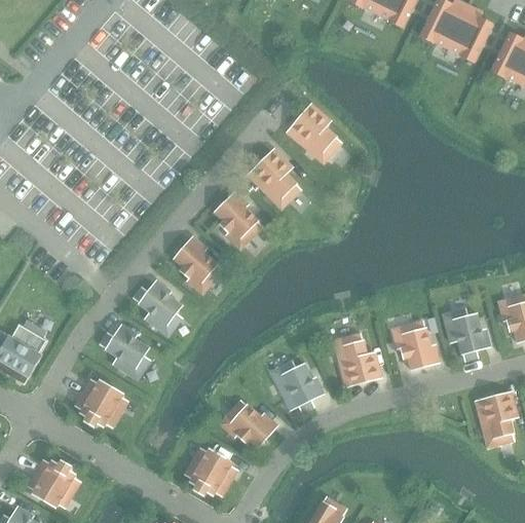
[(376,10),(381,0),(357,0),(376,10)]
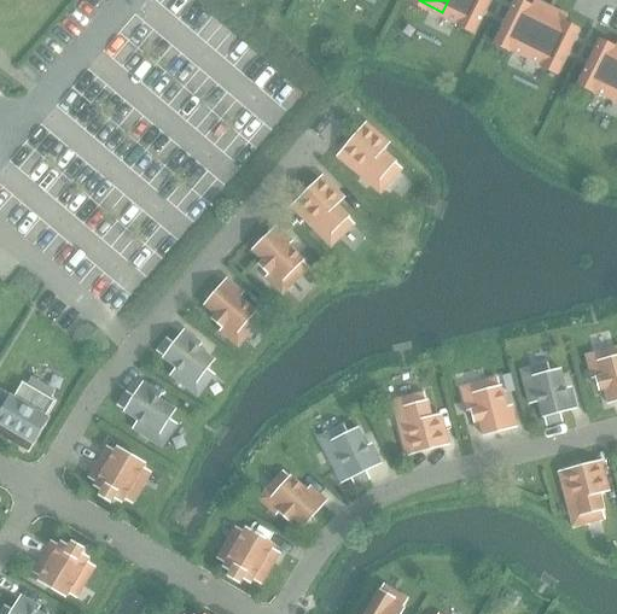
[(448,0),(442,12),(473,28),(488,0),(448,0)]
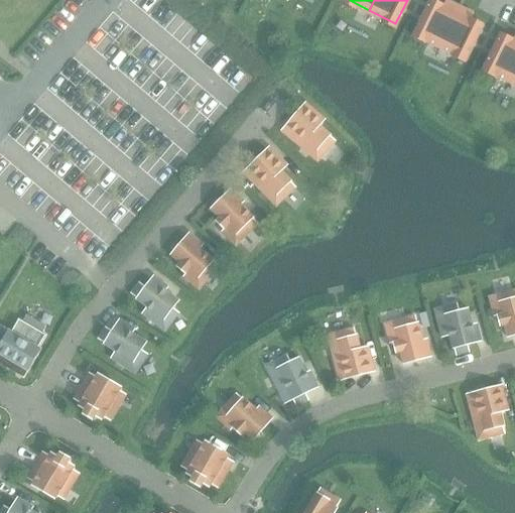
[(440,43),(459,8),(442,0),(430,0),(415,30),(440,43)]
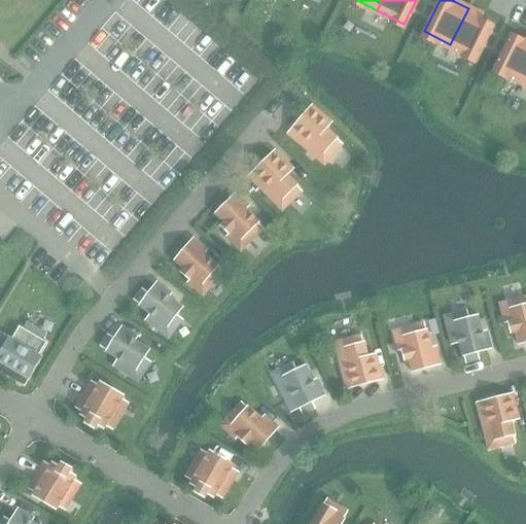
[(468,8),(450,44),(476,58),(495,22),(468,8)]
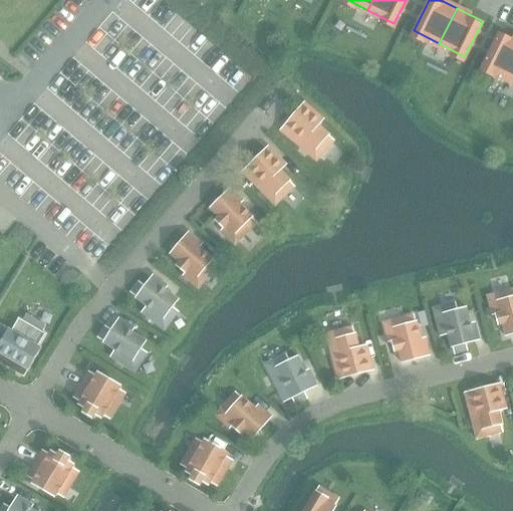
[(509,77),(512,69),(512,34),(502,29),(484,64),(509,77)]
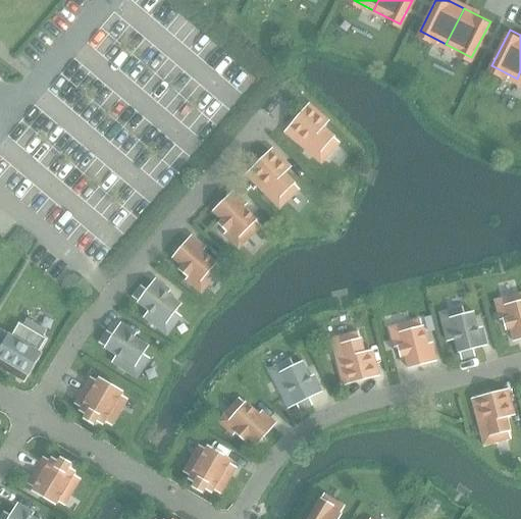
[(252,126),(266,112),(258,105),(245,119),(252,126)]
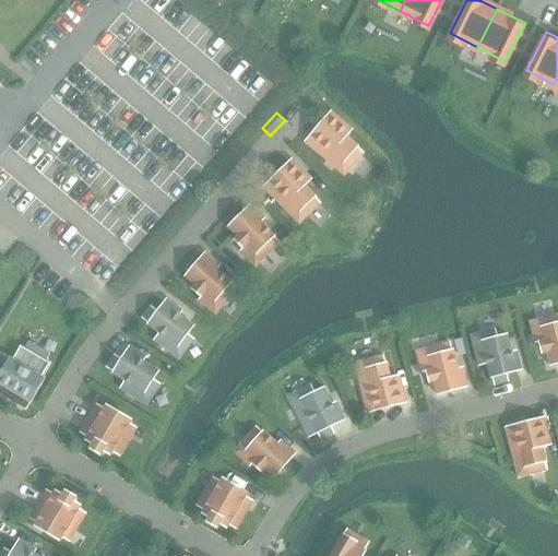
[(348,165),(361,150),(355,144),(356,143),(344,133),(347,130),(327,113),(304,140),(316,151),(319,146),(328,155),(331,152),(341,161),(342,160),(348,165)]
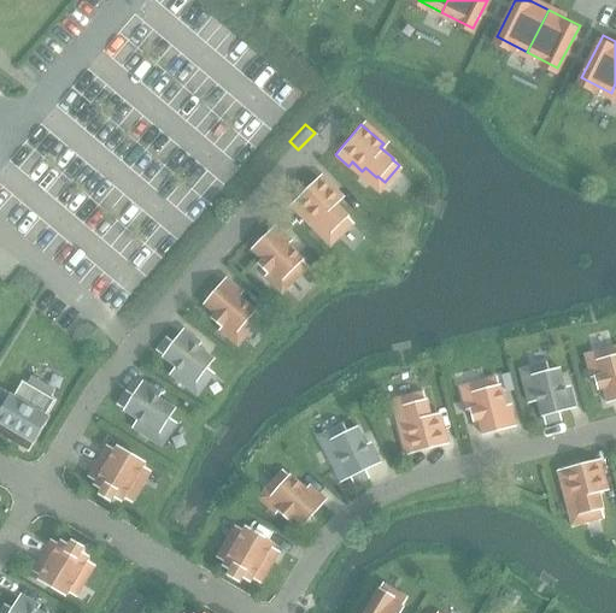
[(351,220),(345,214),(346,213),(334,201),(338,198),(317,176),(288,204),(301,217),(305,213),(315,223),(318,220),(328,230),(329,229),(336,236),(351,220)]
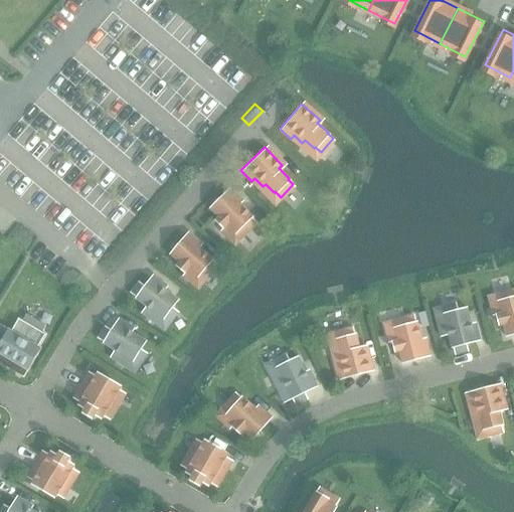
[(225,223),(233,231),(251,214),(226,189),(208,206),(217,215),(214,217),(222,226),(225,223)]
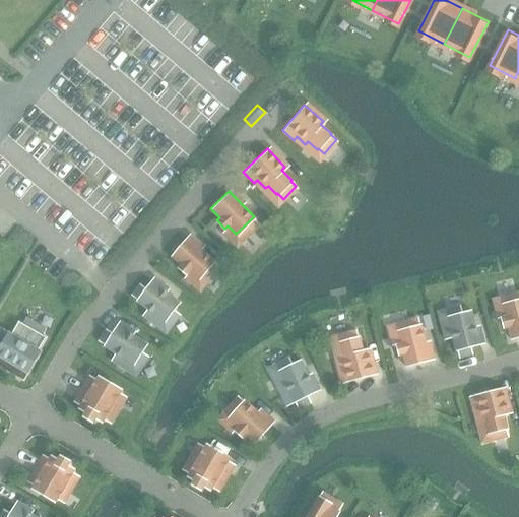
[(188,270),(197,278),(213,259),(187,236),(171,255),(180,262),(177,265),(186,273),(188,270)]
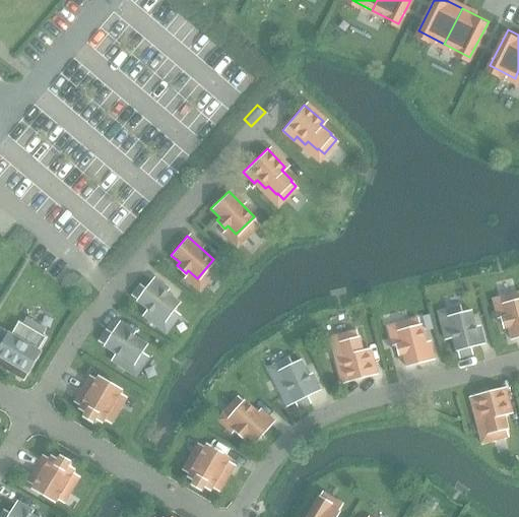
[(136,299),(163,320),(178,300),(151,279),(136,299)]
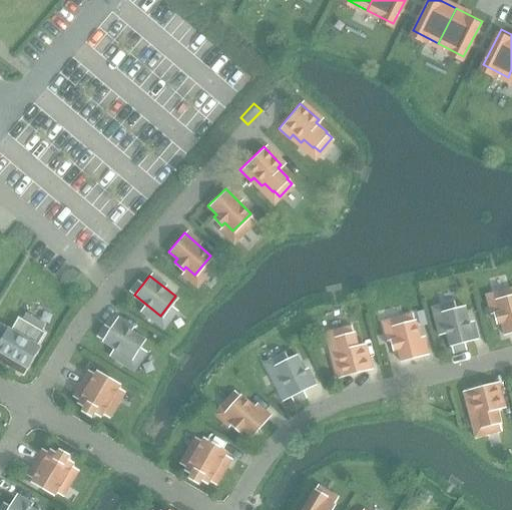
[(503,333),(511,330),(511,293),(494,299),(497,310),(493,311),(496,322),(500,321),(503,333)]
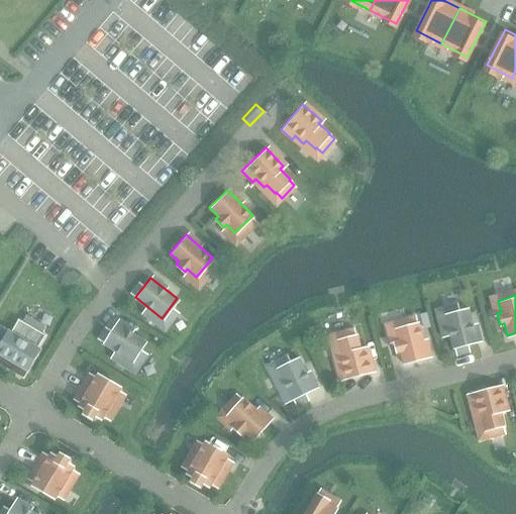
[(443,313),(451,346),(476,340),(468,307),(443,313)]
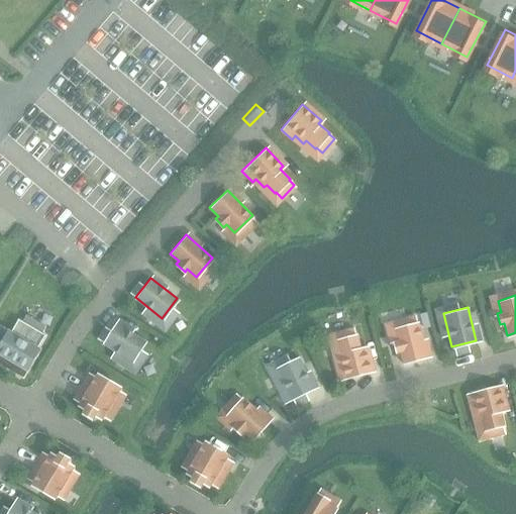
[(40,330),(43,324),(25,313),(21,319),(17,317),(9,330),(0,324),(0,353),(26,369),(39,347),(36,346),(44,333),(40,330)]
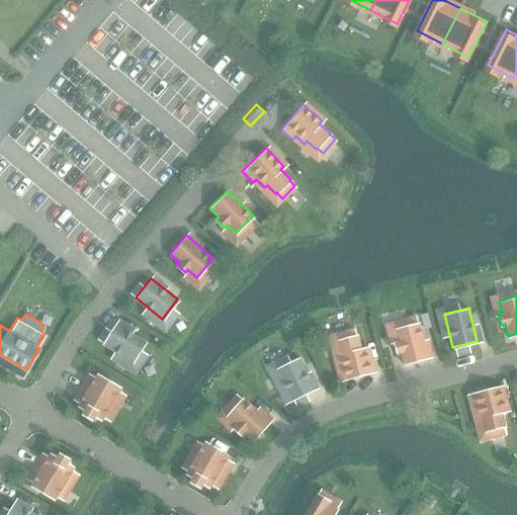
[(102,343),(132,361),(145,340),(116,322),(102,343)]
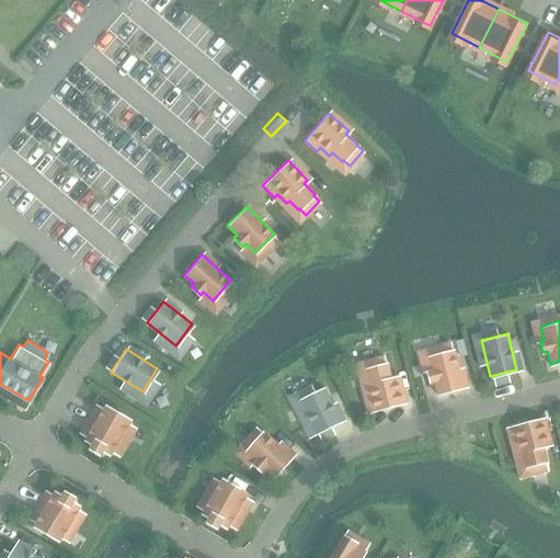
[(436,393),(463,386),(453,349),(426,355),(430,368),(425,369),(429,382),(433,380),(436,393)]
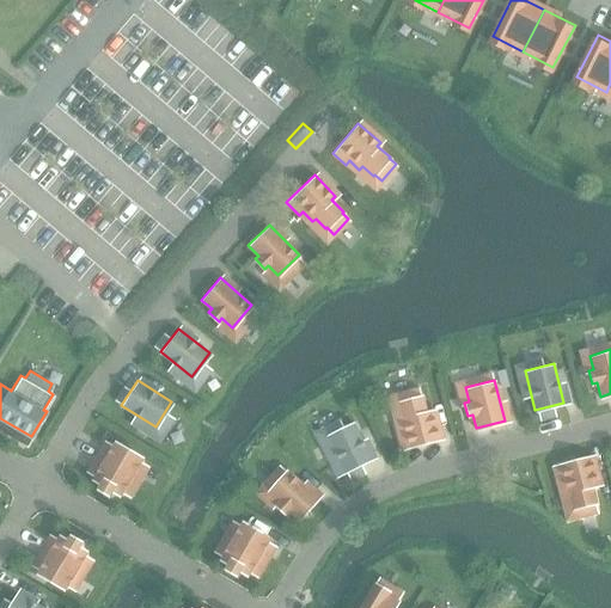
[(421,394),(420,394),(417,386),(397,391),(399,400),(397,400),(401,415),(397,416),(399,429),(395,430),(399,448),(438,437),(431,410),(426,411),(421,394)]
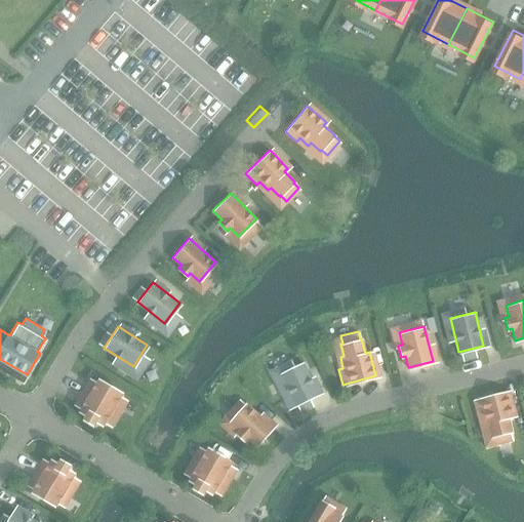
[(88,393),(103,367),(85,357),(71,383),(88,393)]
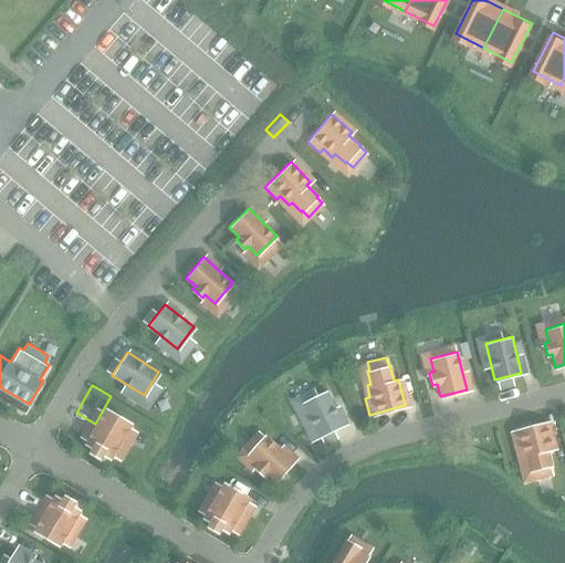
[(303,426),(311,439),(343,424),(326,391),(302,403),(311,421),(303,426)]
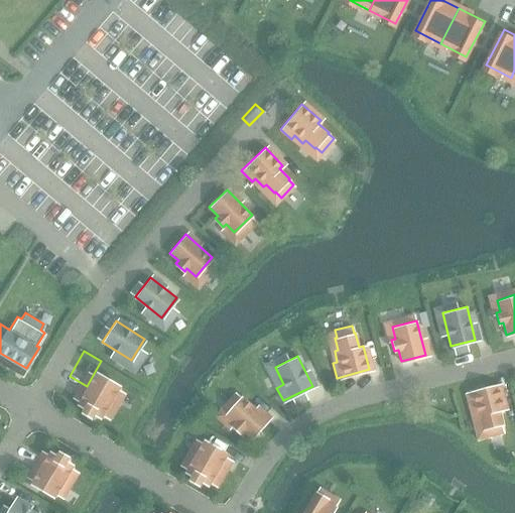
[(79,403),(85,407),(82,411),(91,417),(94,412),(100,416),(118,385),(97,372),(79,403)]
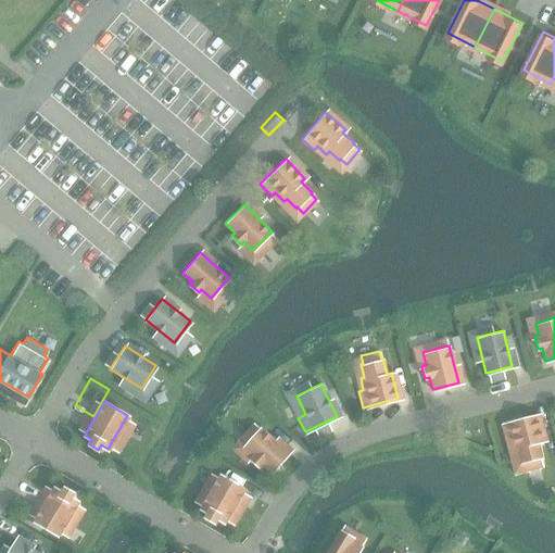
[(520,450),(532,447),(531,442),(544,439),(538,413),(501,423),(507,449),(519,445),(520,450)]
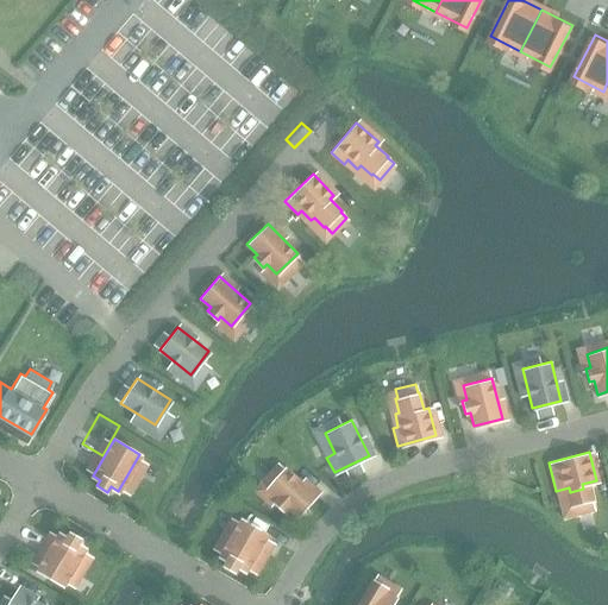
[(267,489),(296,516),(317,493),(286,467),(267,489)]
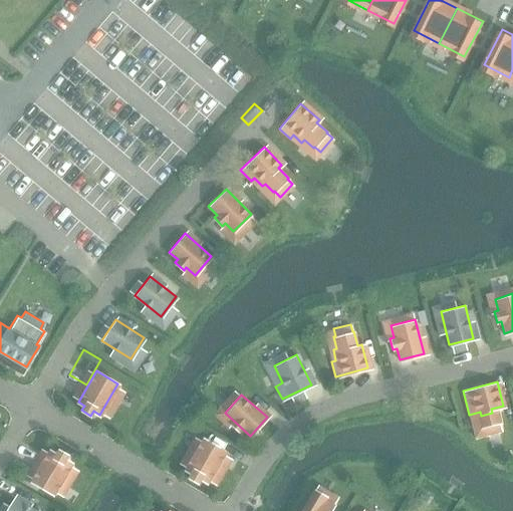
[(185,469),(191,473),(189,477),(198,483),(200,478),(206,482),(225,451),(204,438),(185,469)]
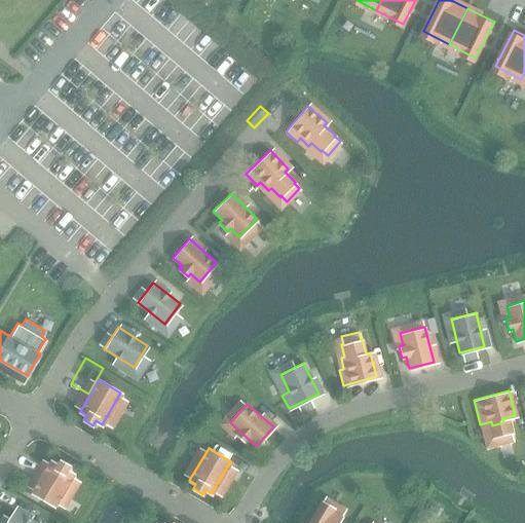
[(32,492),(54,505),(73,473),(67,470),(70,464),(60,459),(58,463),(51,460),(32,492)]
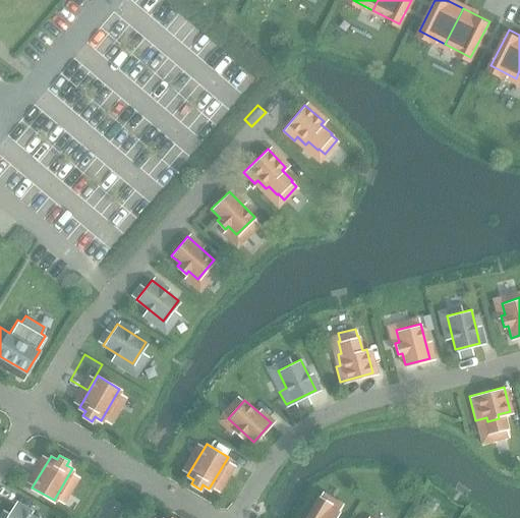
[(318,496),(304,517),(333,517),(338,511),(330,506),(331,504),(318,496)]
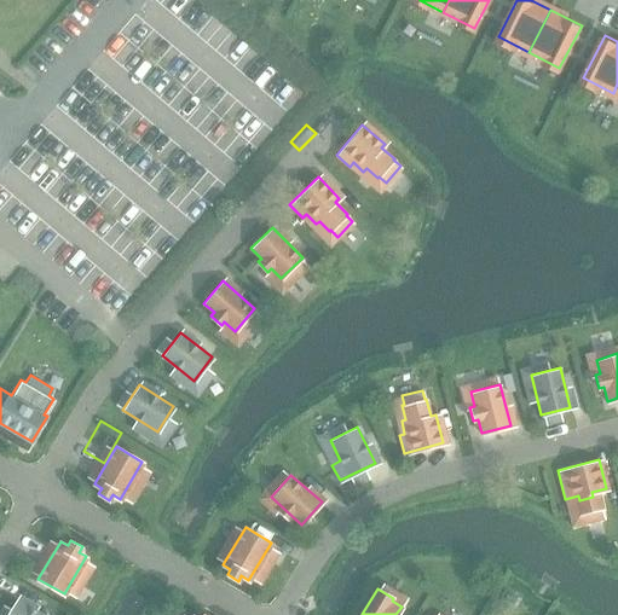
[(6,614),(46,614),(17,598),(6,614)]
